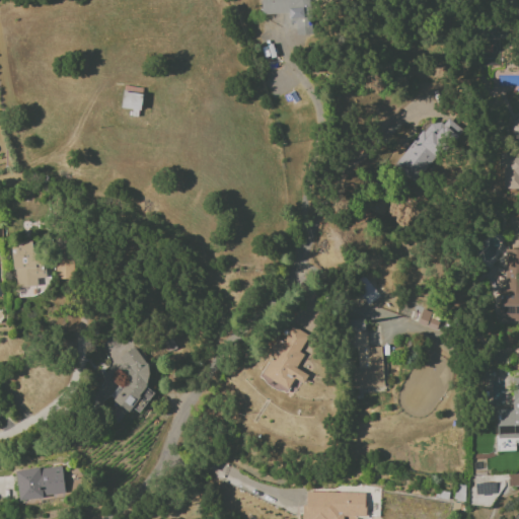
[(260,0),(261,14),(291,13),(292,32),(313,31),(310,0),(260,0)]
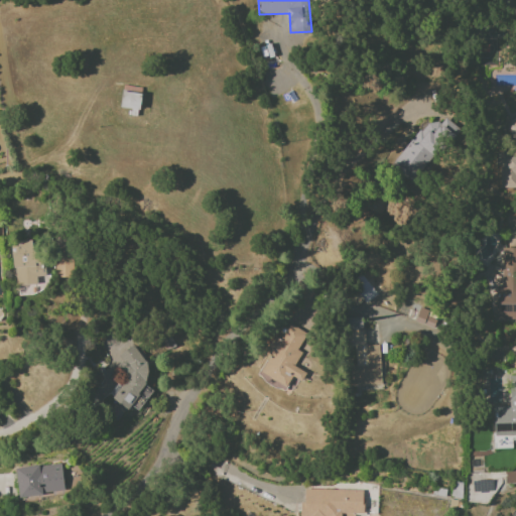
[(391,166),(409,181),(448,133),(429,118),(391,166)]
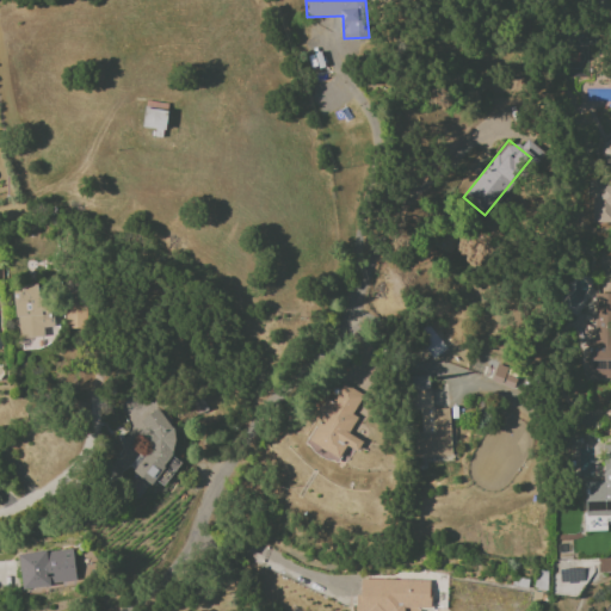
[(592,223),(610,222),(610,141),(606,141),(606,179),(592,179),(592,223)]
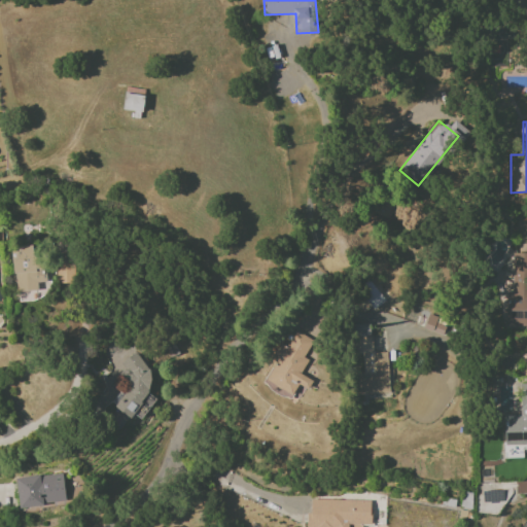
[(526,326),(526,290),(525,291),(525,279),(526,278),(526,252),(513,253),(513,291),(506,291),(506,326),(526,326)]
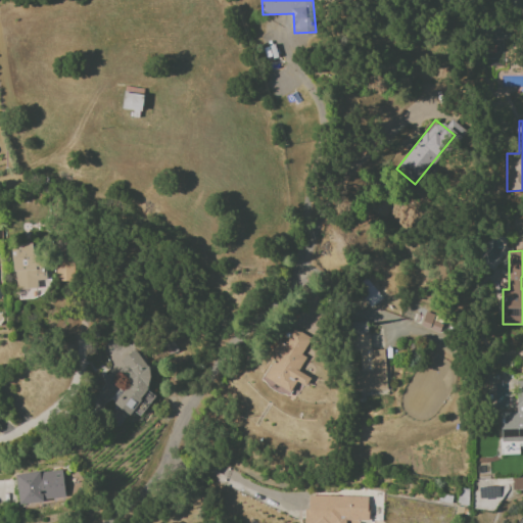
[(361,312),(380,298),(370,282),(349,294),(361,312)]
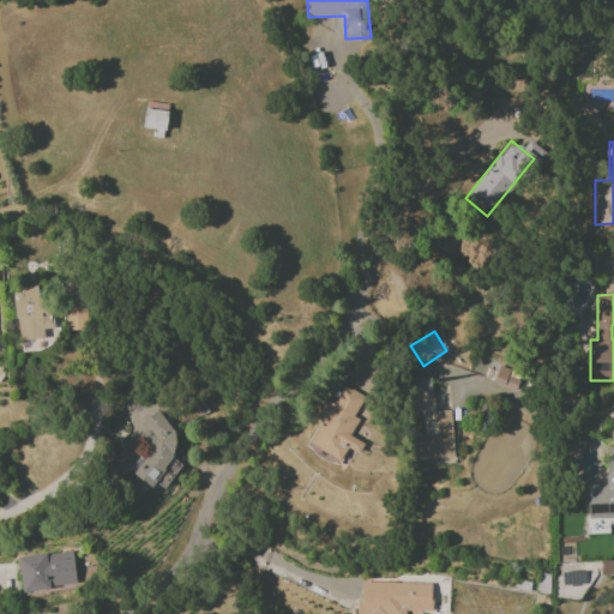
[(338,467),(348,449),(359,455),(363,444),(349,437),(359,420),(354,417),(375,378),(354,367),(333,404),(326,399),(317,417),(321,420),(306,449),(338,467)]
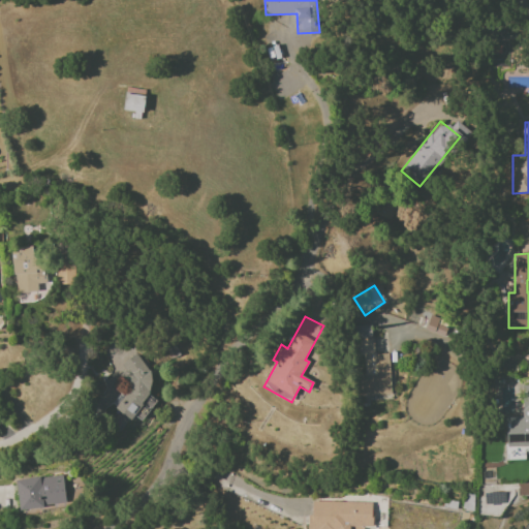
[(391,394),(387,354),(373,354),(371,327),(349,328),(351,355),(364,354),(365,375),(359,375),(360,396),(391,394)]
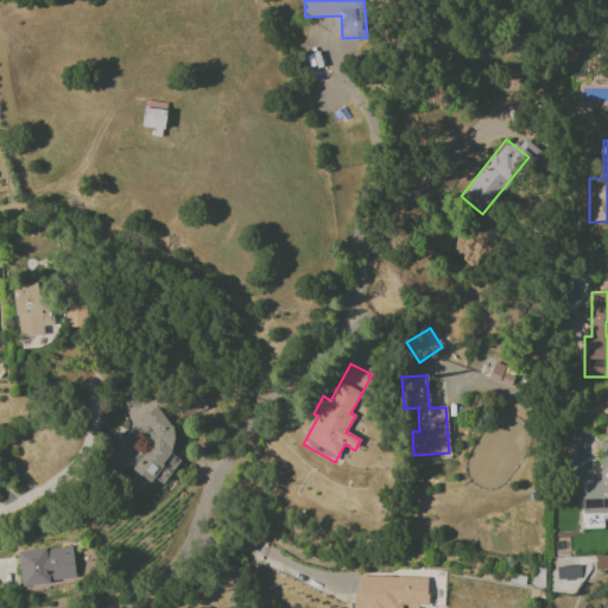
[(165,449),(181,428),(151,407),(140,422),(152,430),(127,466),(151,483),(163,466),(172,472),(179,460),(165,449)]
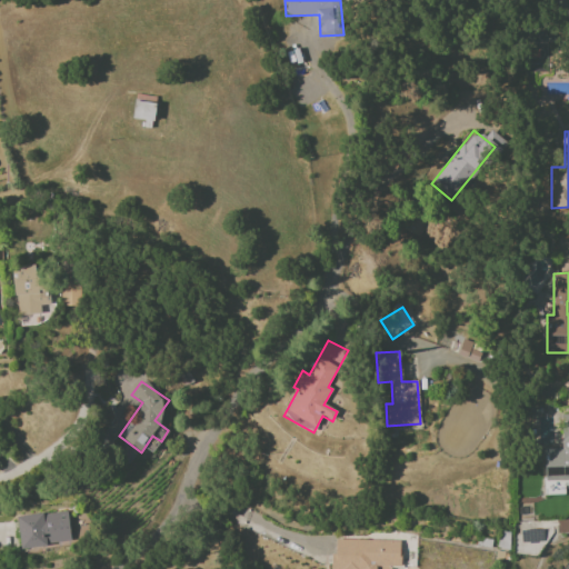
[(545,483),(568,482),(568,413),(560,415),(561,447),(545,448),(545,483)]
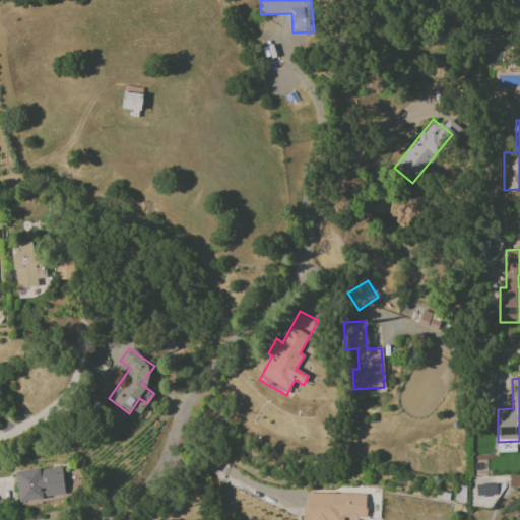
[(64,496),(62,467),(15,471),(18,500),(64,496)]
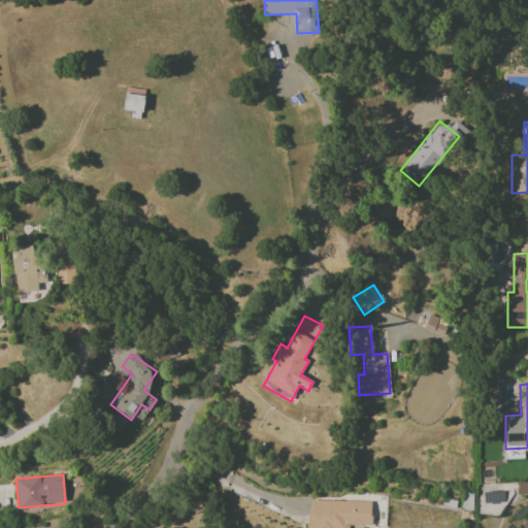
[(306,527),(362,527),(362,526),(371,526),(371,501),(311,501),(311,516),(307,516),(306,527)]
